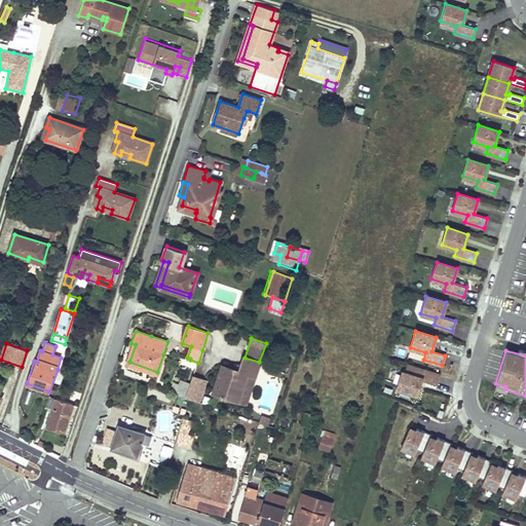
[(238,371),(222,365),(212,393),(237,402),(247,374),(255,377),(260,363),(259,362),(245,358),(242,357),(238,371)]
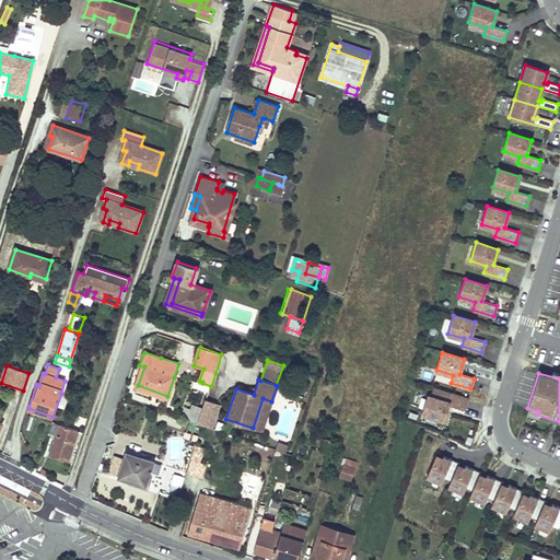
[(467,399),(431,388),(429,396),(426,395),(420,413),(443,420),(448,405),(464,410),(467,399)]
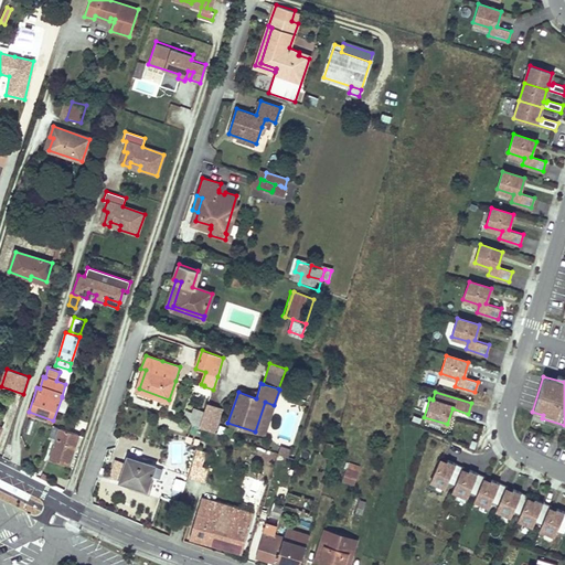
[(274,405),(265,402),(255,432),(264,435),(274,405)]
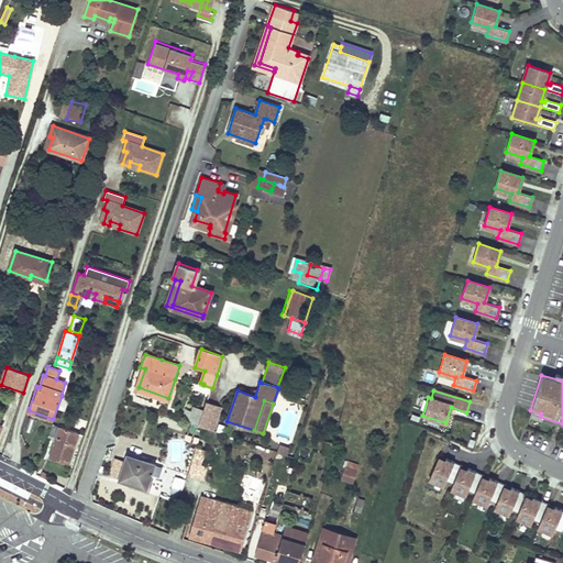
[(207,404),(205,414),(200,427),(212,431),(220,408),(207,404)]
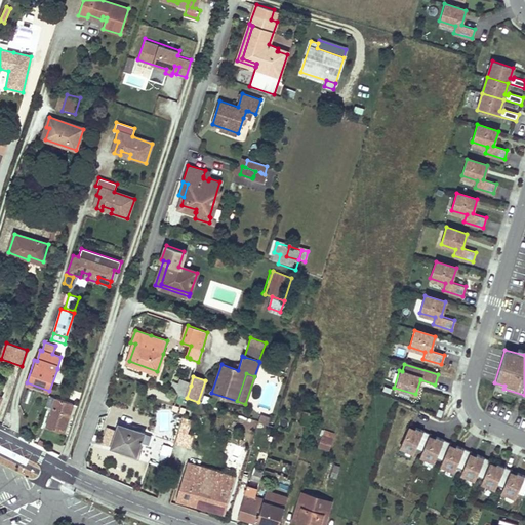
[(182,382),(177,395),(187,398),(191,386),(182,382)]
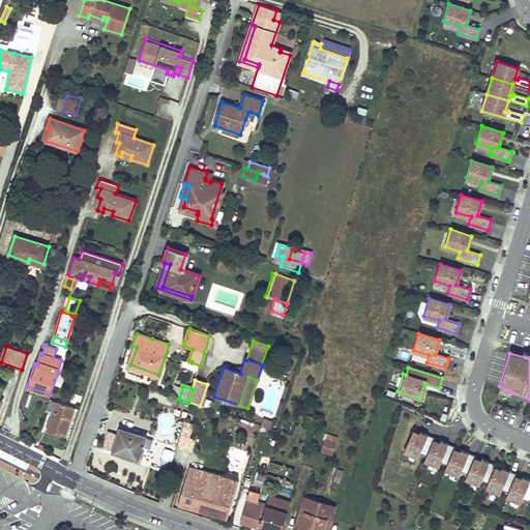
[(56,402),(47,431),(64,437),(74,407),(56,402)]
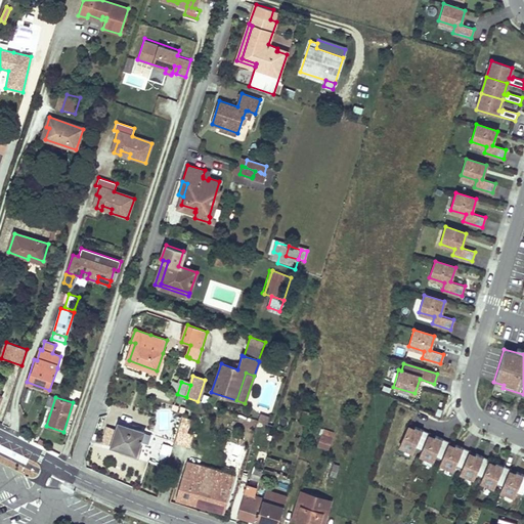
[(119,424),(112,446),(136,454),(144,432),(119,424)]
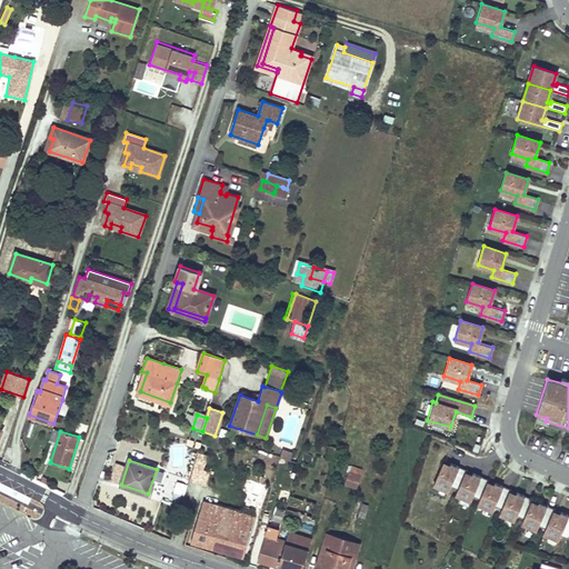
[(432,486),(448,492),(450,487),(457,490),(465,472),(467,470),(450,463),(449,466),(443,462),(432,486)]
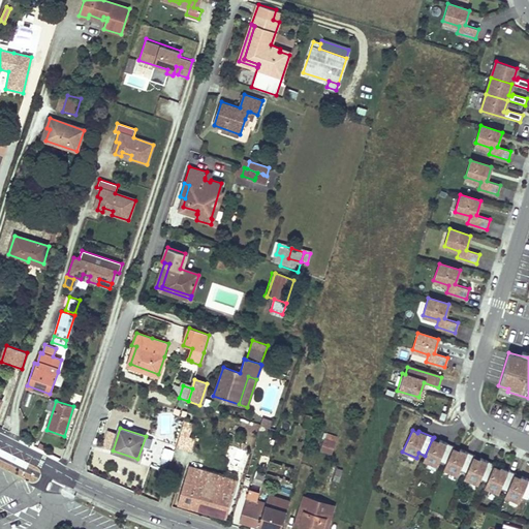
[(327,433),(324,438),(335,442),(337,437),(327,433)]
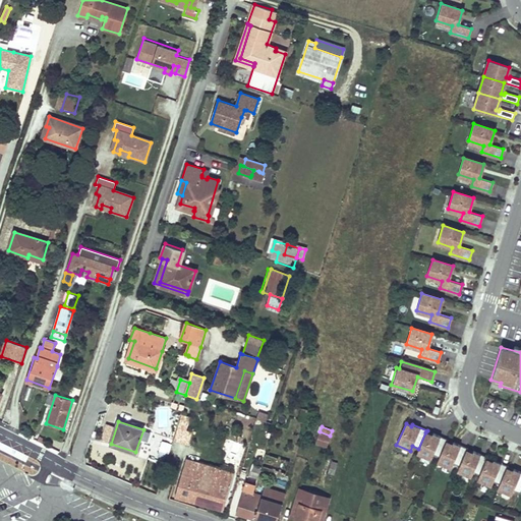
[(320,431),(315,443),(327,447),(330,436),(320,431)]
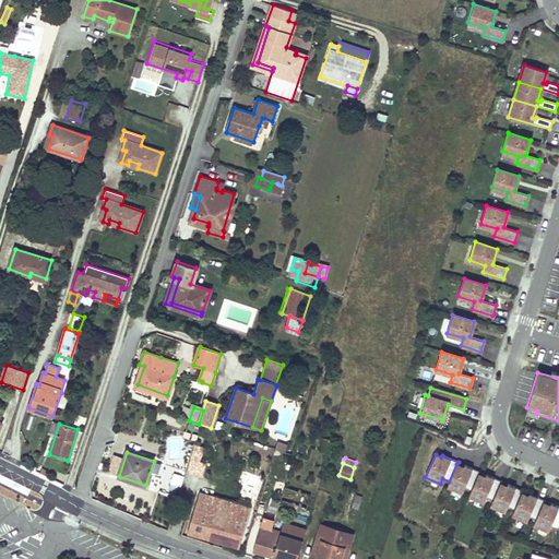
[(463,467),(456,464),(449,482),(448,486),(462,492),(464,488),(471,491),(478,474),(479,472),(464,464),(463,467)]
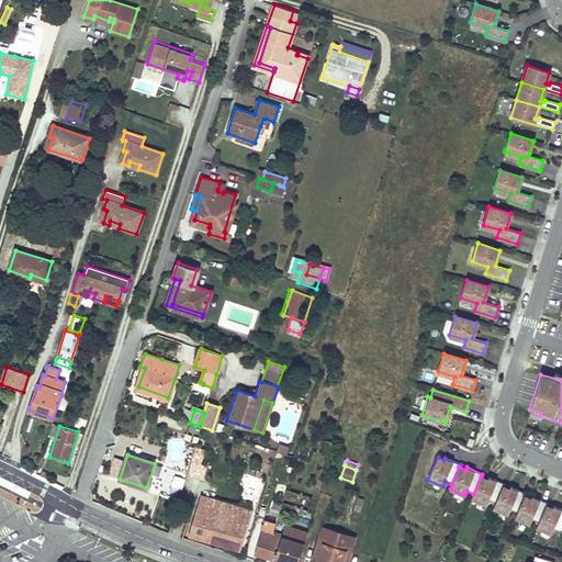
[(481,476),(473,494),(471,498),(485,505),(487,501),(495,503),(503,486),(504,484),(489,476),(487,480),(481,476)]
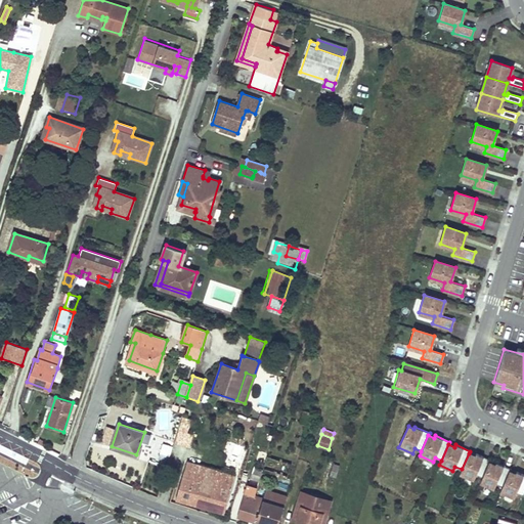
[(462,469),(460,474),(473,480),(475,475),(482,478),(489,463),(490,460),(475,453),(474,455),(469,453),(462,469)]
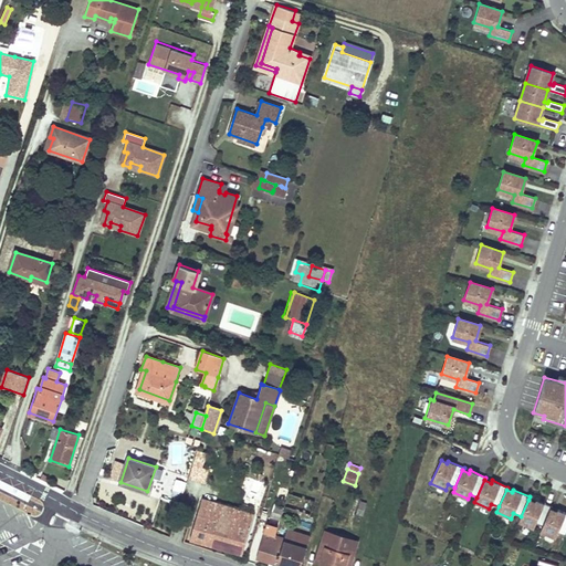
[(289,493),(284,506),(311,514),(315,501),(289,493)]
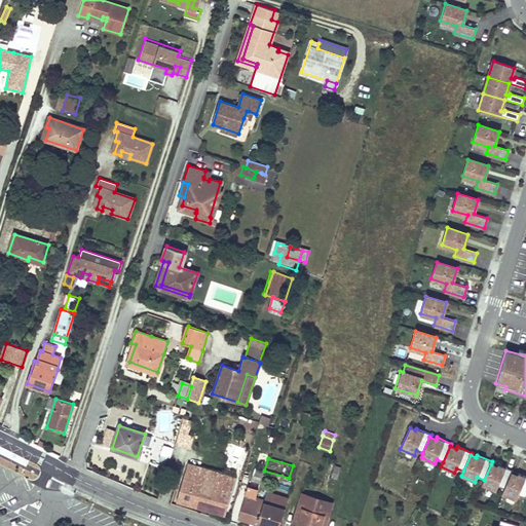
[(188,464),(184,478),(219,488),(223,476),(188,464)]
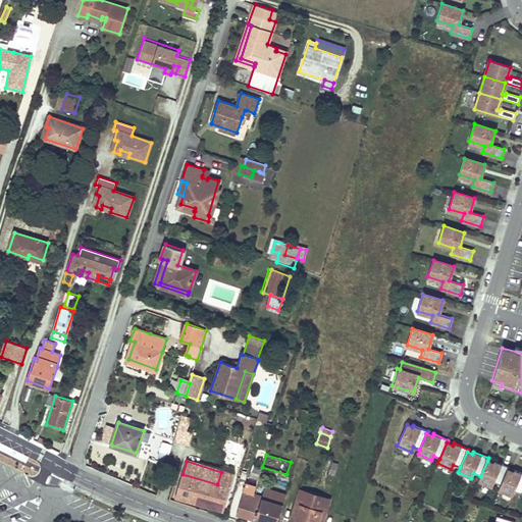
[(480,476),(478,481),(491,486),(493,482),(501,485),(508,469),(509,467),(493,461),(492,463),(487,461),(480,476)]
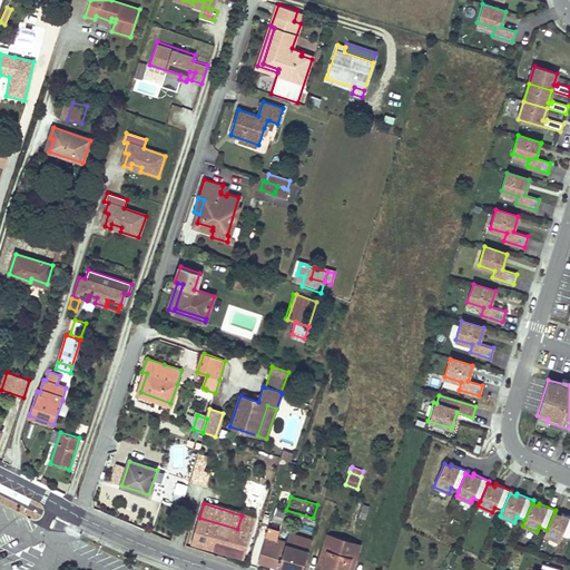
[(273,519),(283,522),(285,512),(276,510),(273,519)]
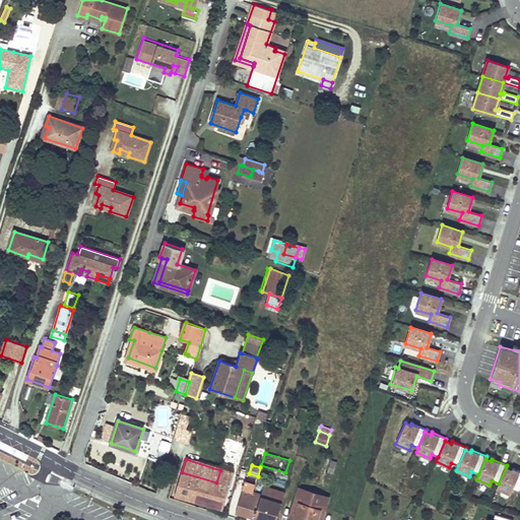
[(499,483),(497,488),(510,494),(512,490),(518,493),(519,489),(519,471),(512,468),(511,470),(506,467),(499,483)]
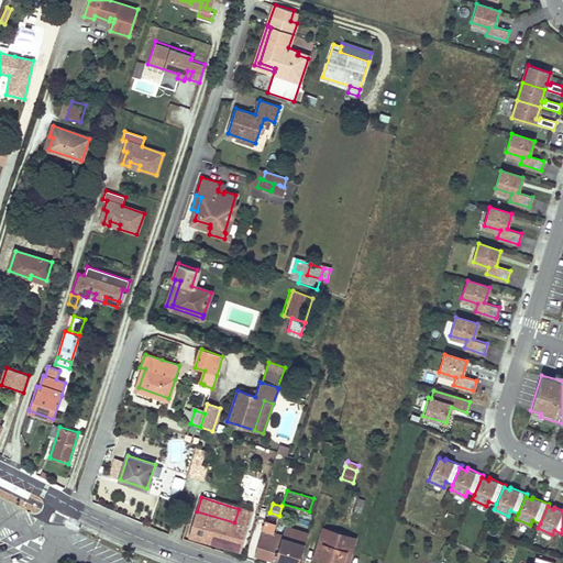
[(234,522),(197,511),(190,536),(240,551),(249,526),(252,527),(256,515),(239,509),(234,522)]
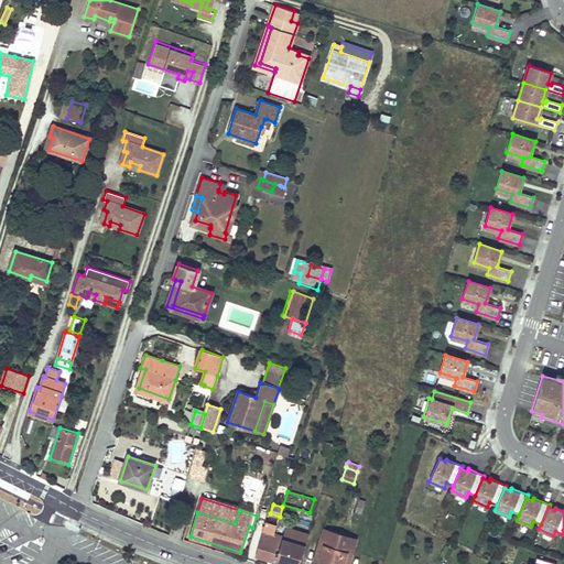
[(282,537),(282,538),(305,545),(307,535),(284,529),(282,537)]
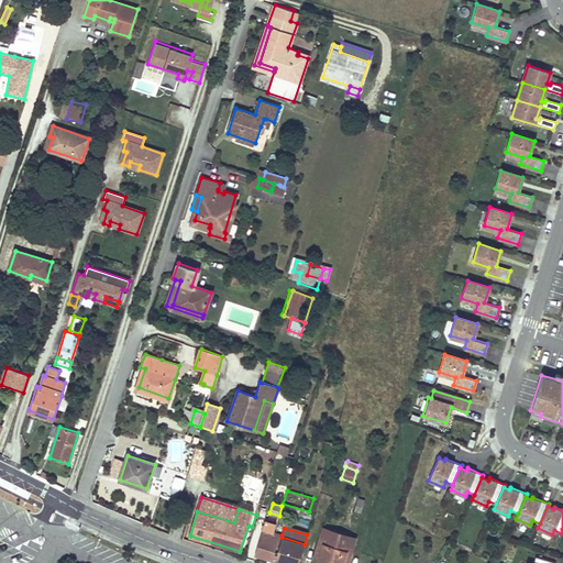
[(323,529),(320,539),(313,558),(329,562),(342,562),(344,560),(348,561),(352,549),(342,545),(345,536),(323,529)]
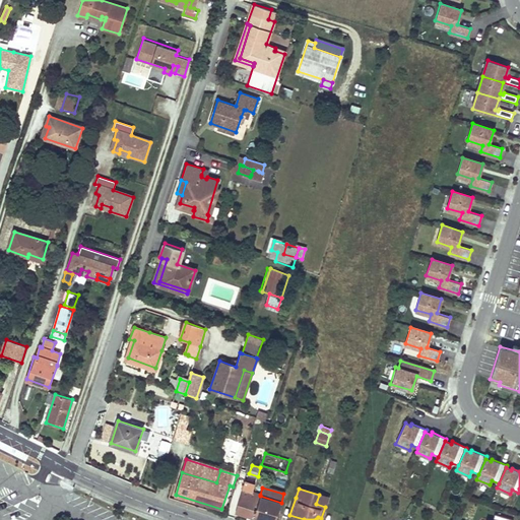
[(260,495),(253,493),(243,490),(236,513),(253,518),(260,496),(260,495)]
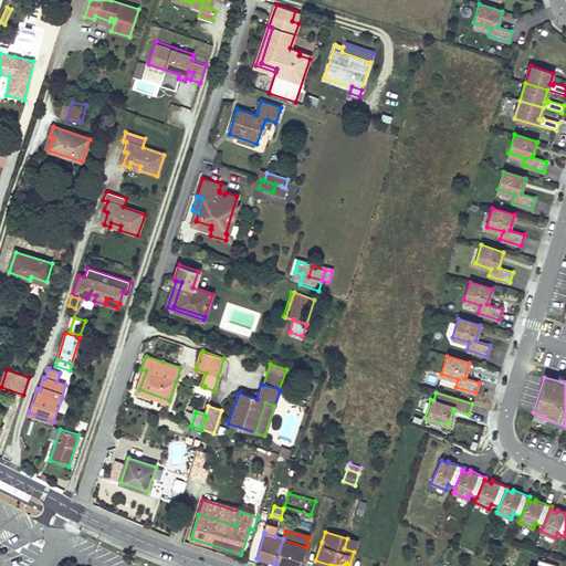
[(344,548),(354,552),(357,542),(347,538),(344,548)]
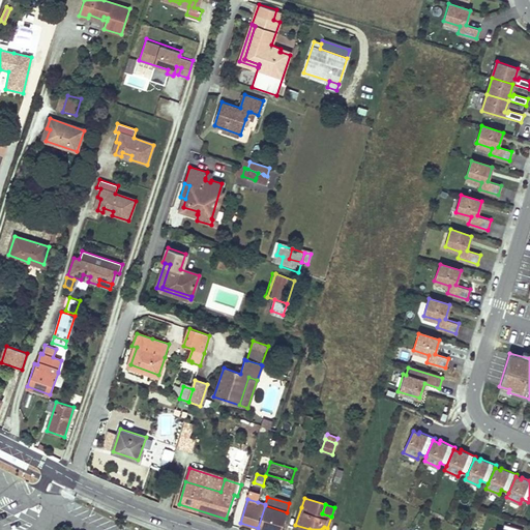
[(265,505),(258,528),(264,529),(281,529),(287,512),(265,505)]
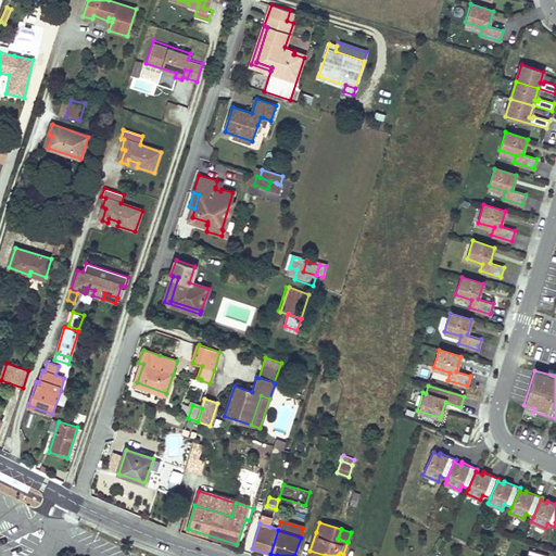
[(497,555),(502,555),(506,555),(510,539),(502,536),(497,555)]
